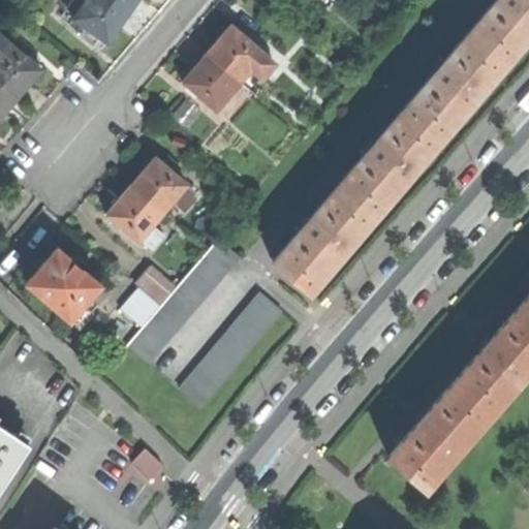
[(75,12),(84,0),(83,0),(70,0),(66,6),(75,12)]
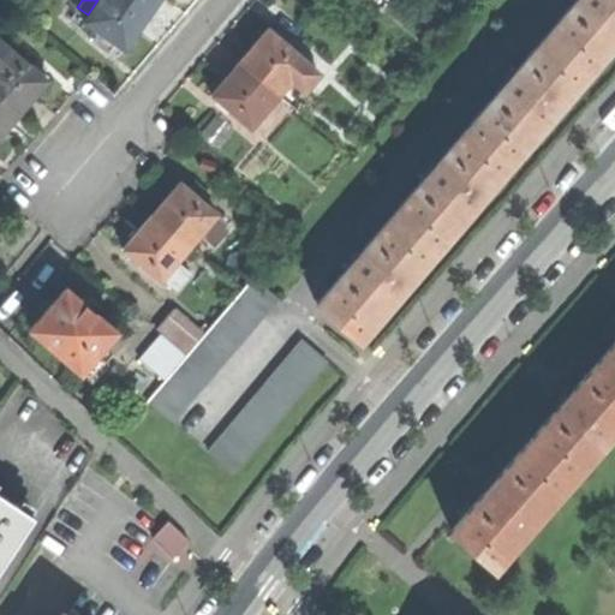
[(130,0),(96,0),(97,0),(88,15),(83,21),(85,22),(106,36),(108,34),(125,46),(139,27),(149,13),(130,0)]
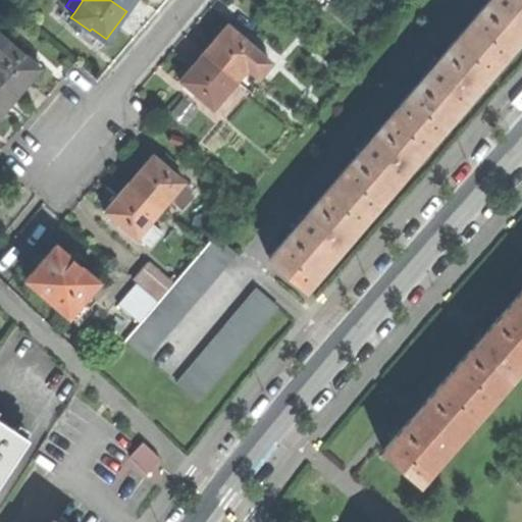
[(110,0),(126,11),(134,0),(110,0)]
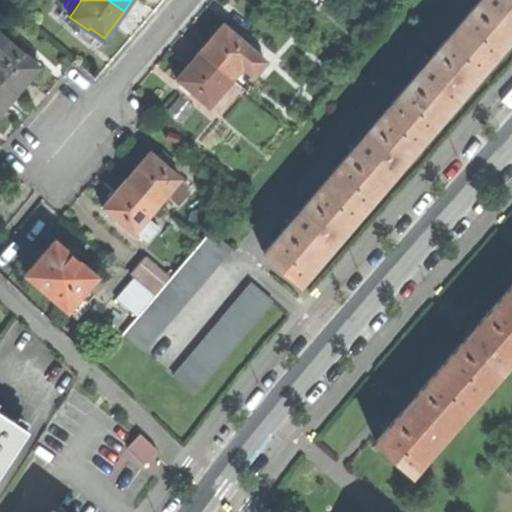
[(511,0),(479,0),(455,29),(490,58),(511,31),(511,0)]
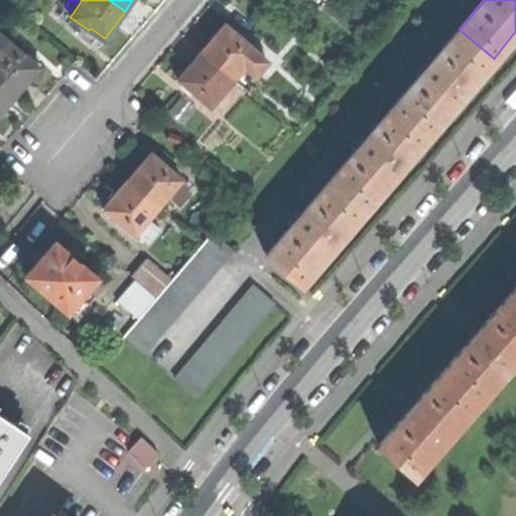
[(68,23),(72,18),(70,17),(74,12),(65,6),(57,16),(68,23)]
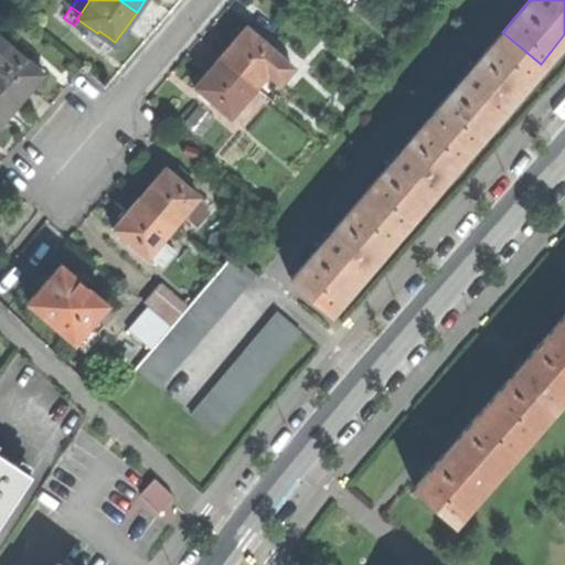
[(221,56),(255,86),(280,57),(281,56),(262,40),(260,42),(245,29),(236,39),(221,56)]
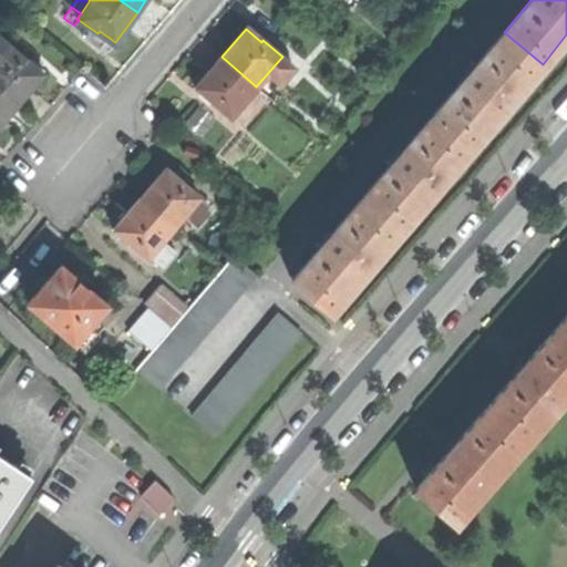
[(114,44),(115,42),(100,31),(98,33),(114,44)]
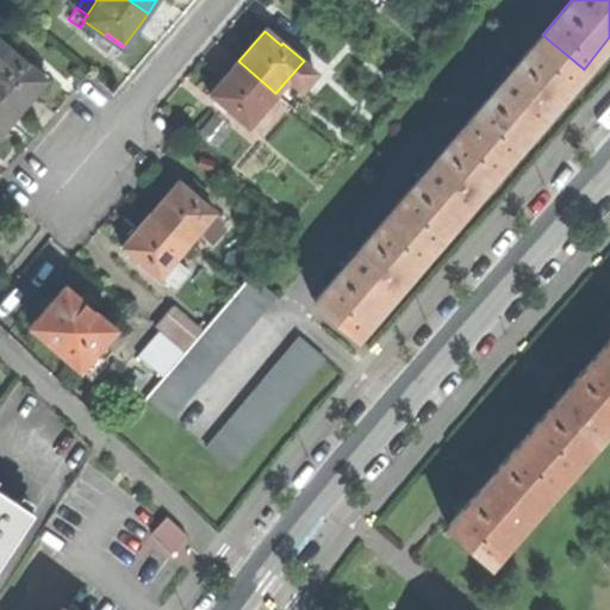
[(512,69),(509,74),(508,73),(502,78),(497,85),(498,86),(467,123),(508,157),(584,69),(542,35),(518,63),(514,69),(512,69)]
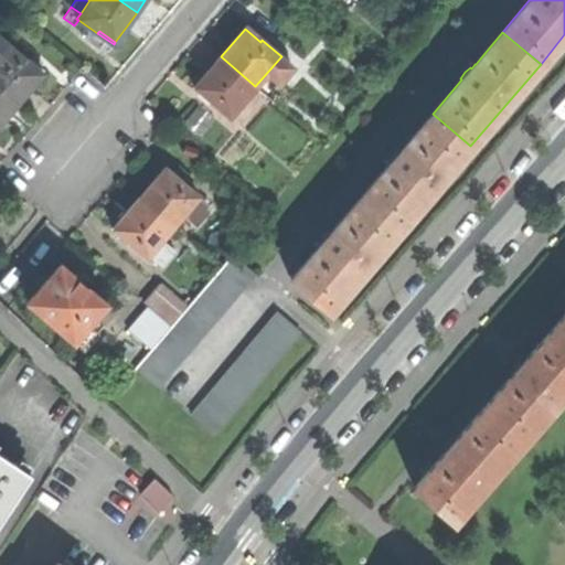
[(0,88),(17,104),(30,87),(41,76),(25,63),(27,61),(0,36),(0,88)]
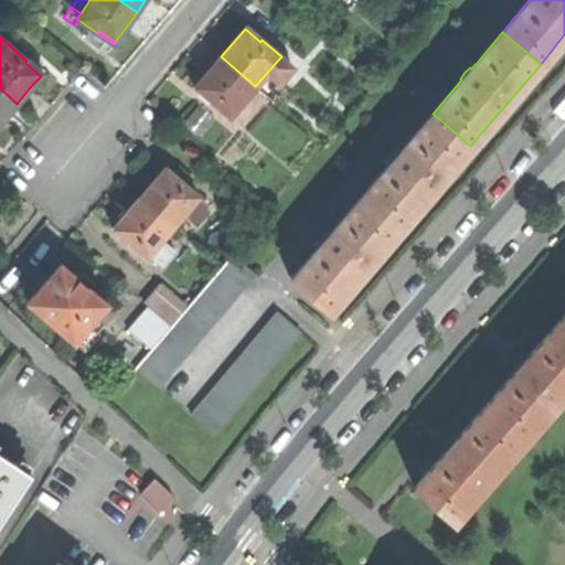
[(212,99),(230,116),(255,86),(221,56),(212,67),(196,84),(213,98),(212,99)]
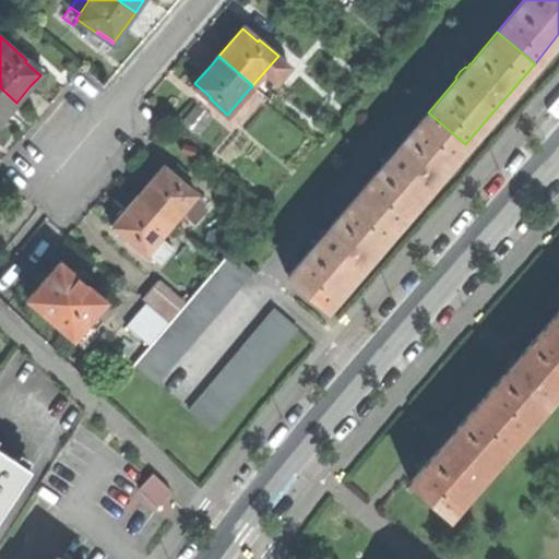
[(289,66),(277,57),(252,85),(259,91),(270,76),(276,82),(289,66)]
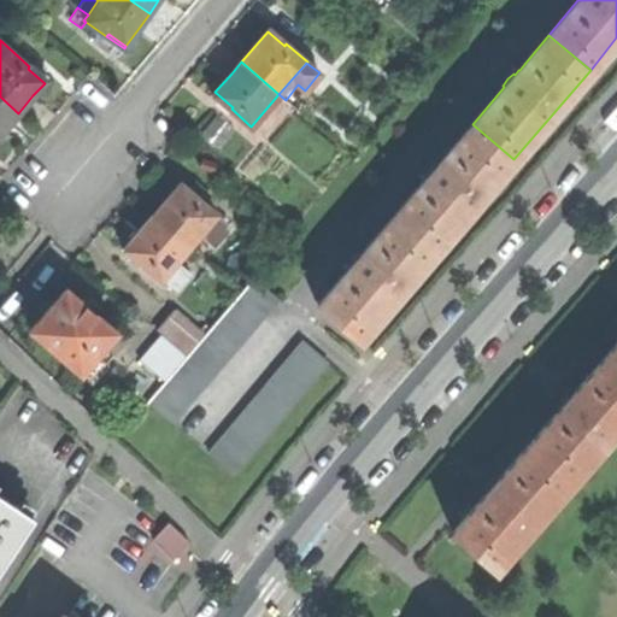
[(18,113),(0,97),(0,133),(7,125),(18,113)]
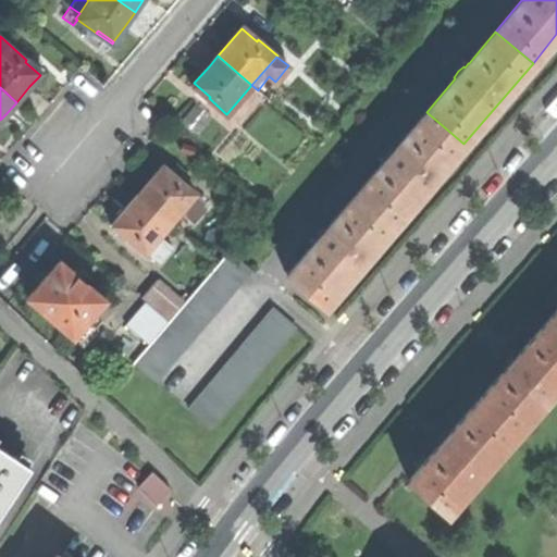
[(211,119),(195,106),(183,120),(199,134),(211,119)]
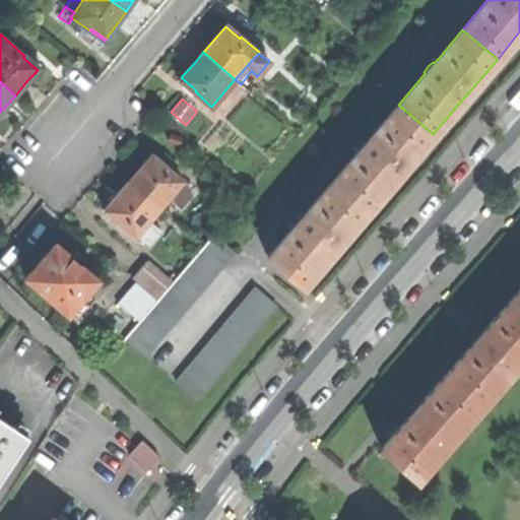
[(398,105),(369,138),(368,137),(364,142),(359,147),(361,148),(356,152),(358,153),(353,158),(352,157),(333,180),(369,209),(433,134),(398,105)]
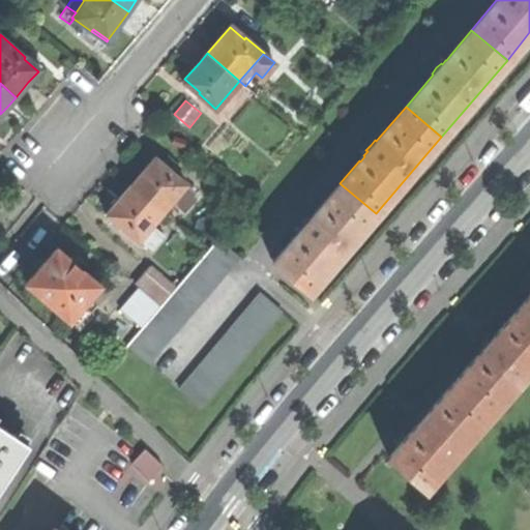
[(172,202),(184,188),(187,185),(169,169),(168,171),(154,159),(144,171),(131,185),(163,213),(172,202)]
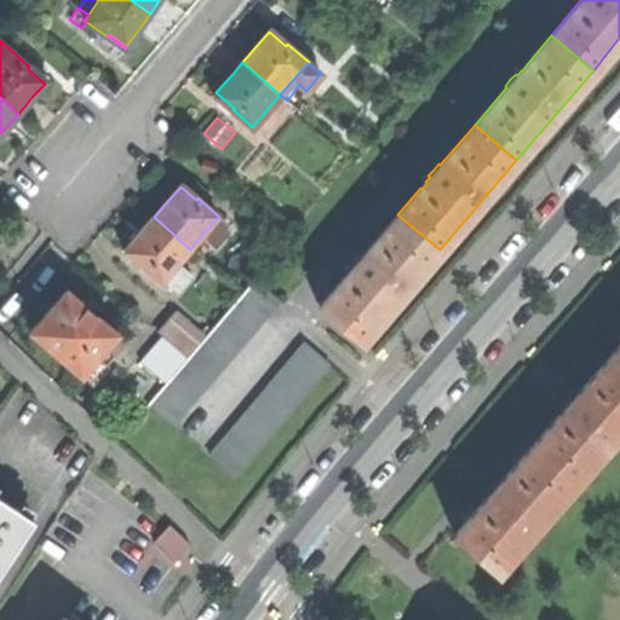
[(397,214),(363,254),(361,253),(356,260),(351,265),(352,267),(348,271),(349,273),(344,279),(344,277),(319,306),(361,342),(440,250),(397,214)]
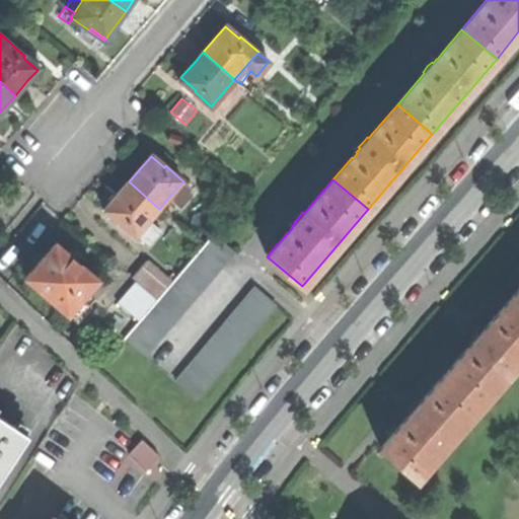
[(137,234),(147,222),(159,209),(129,181),(118,194),(105,207),(120,219),(118,221),(135,236),(137,234)]
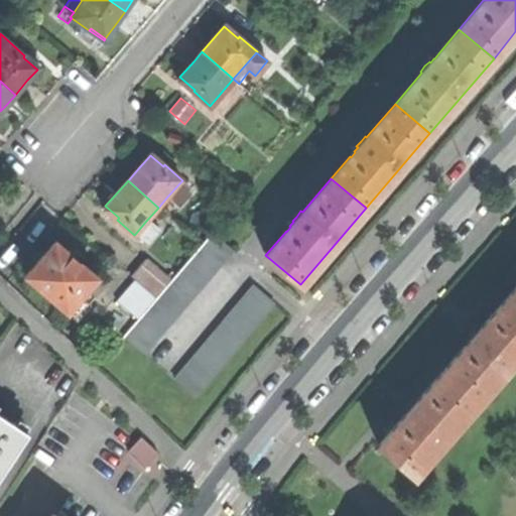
[(190,194),(179,183),(167,197),(178,207),(190,194)]
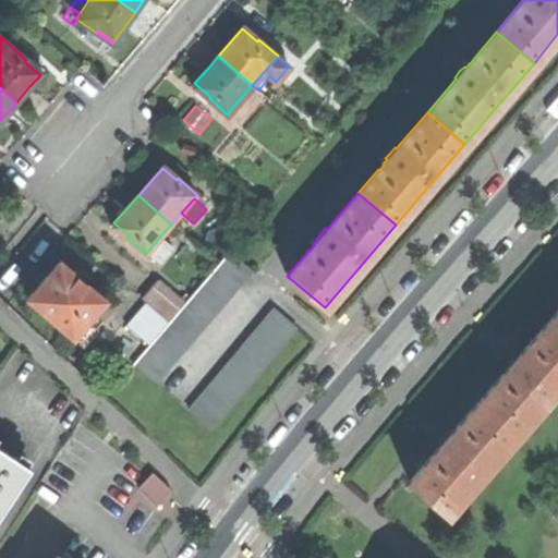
[(170,250),(158,239),(147,252),(159,262),(170,250)]
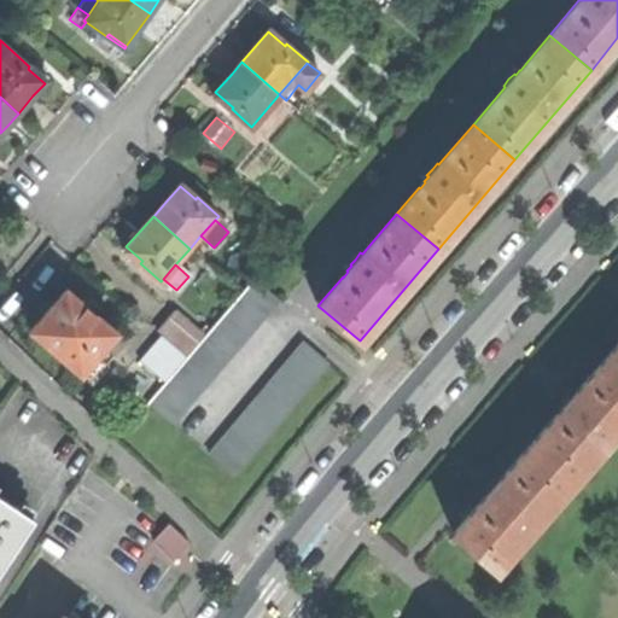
[(149,402),(173,423),(279,299),(255,279),(211,328),(207,334),(187,357),(165,382),(149,402)]
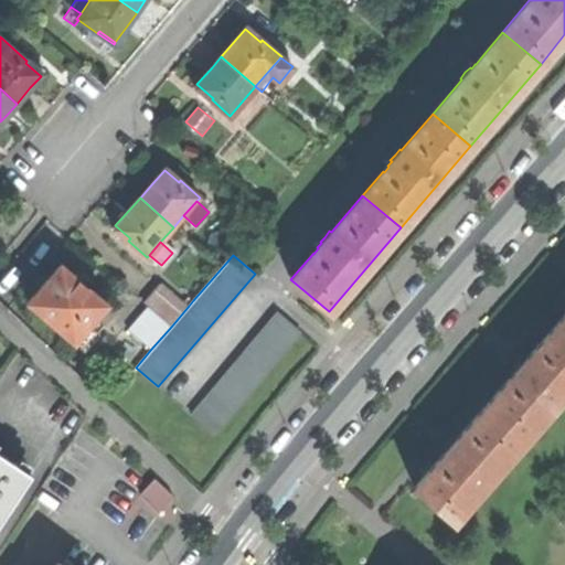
[(28,301),(84,350),(98,332),(88,323),(106,302),(80,279),(61,264),(28,301)]
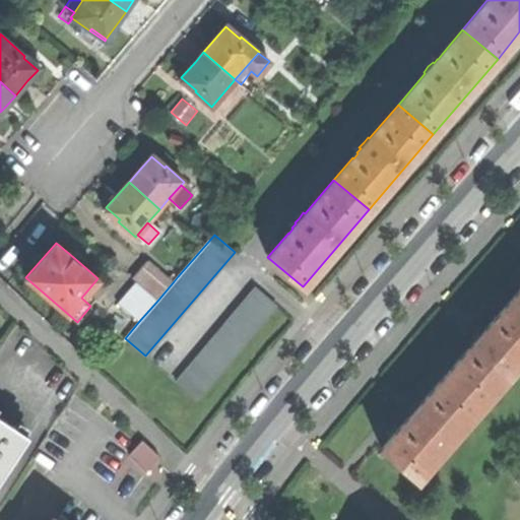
[(136,281),(157,301),(174,281),(148,259),(132,278),(136,281)]
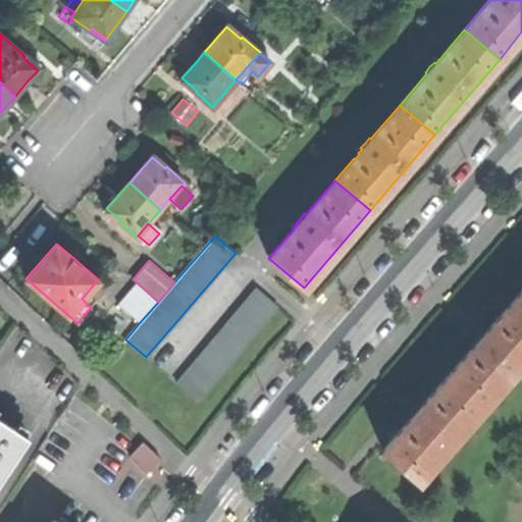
[(118,304),(140,322),(158,302),(137,282),(118,304)]
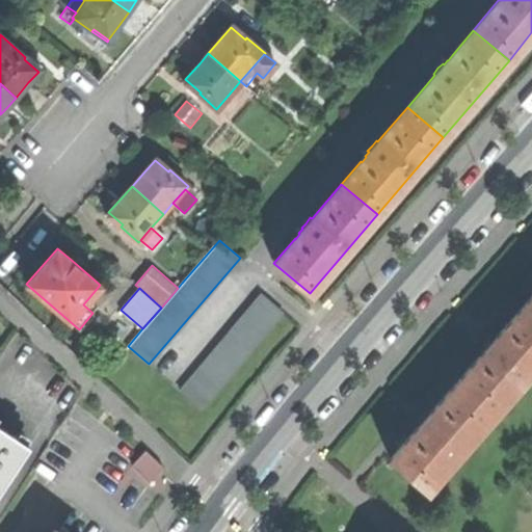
[(182,392),(203,409),(284,314),(284,313),(263,295),(182,392)]
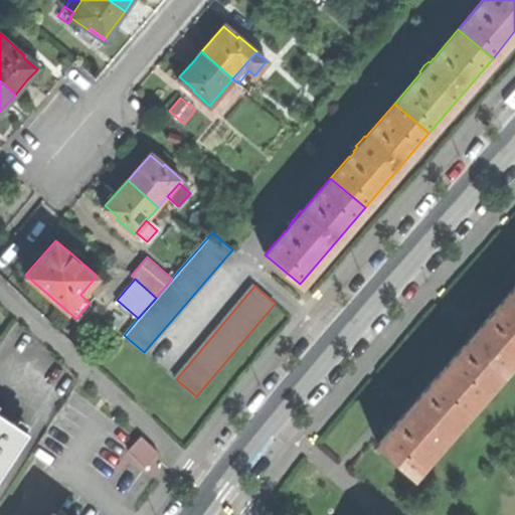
[(477,398),(514,354),(514,299),(509,294),(479,328),(477,326),(473,331),(469,336),(471,338),(444,369),(477,398)]
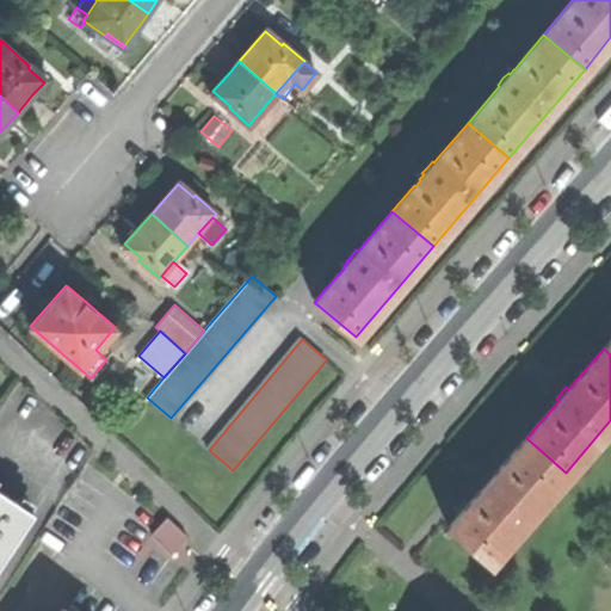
[(566,473),(526,438),(488,480),(448,528),(487,561),(566,473)]
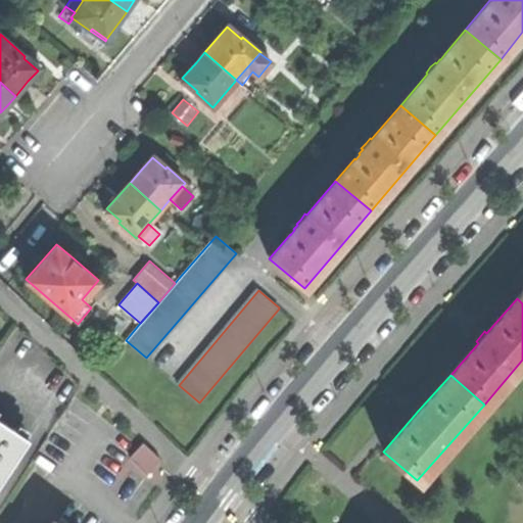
[(0,480),(29,438),(0,419),(0,480)]
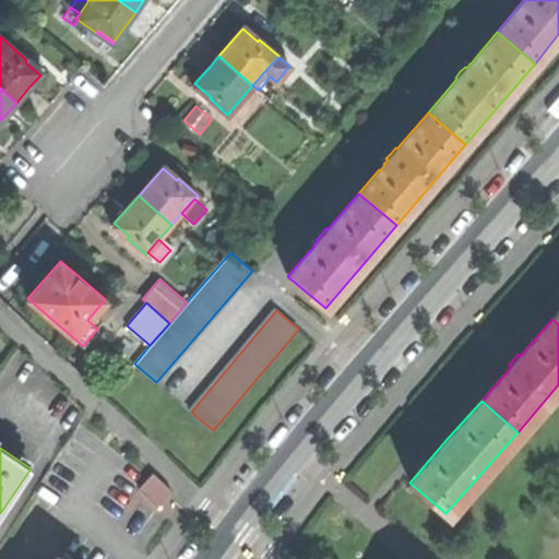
[(171,489),(152,472),(137,489),(155,507),(171,489)]
